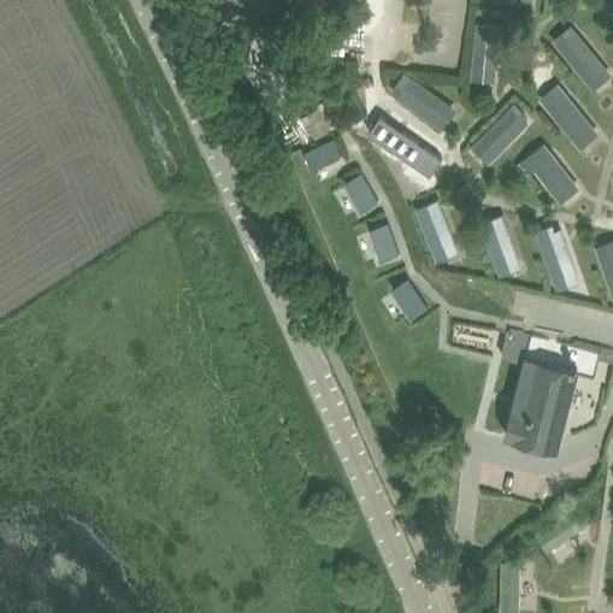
[(494,84),(500,28),(476,25),(470,82),(494,84)]
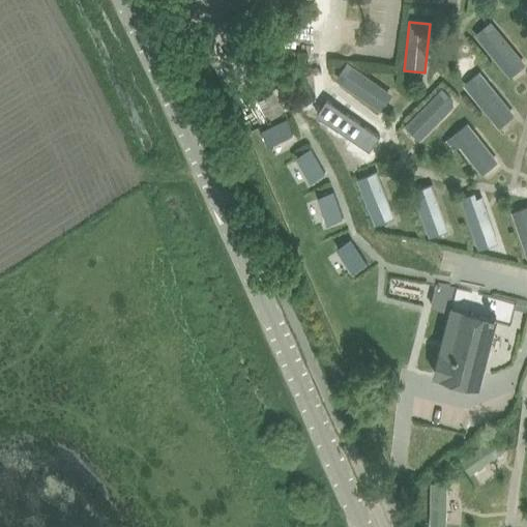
[(477,42),(509,81),(525,66),(494,29),(477,42)]
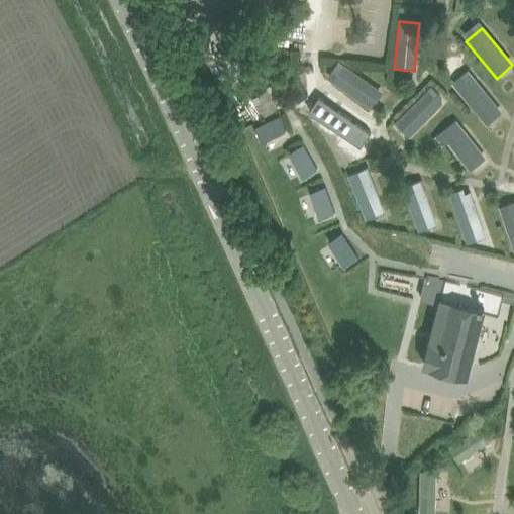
[(330,83),(370,111),(382,94),(342,67),(330,83)]
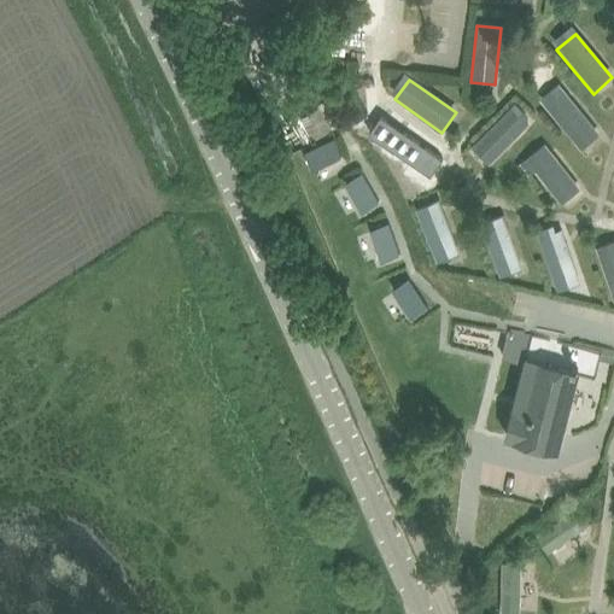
[(543,107),(580,152),(598,135),(562,92),(543,107)]
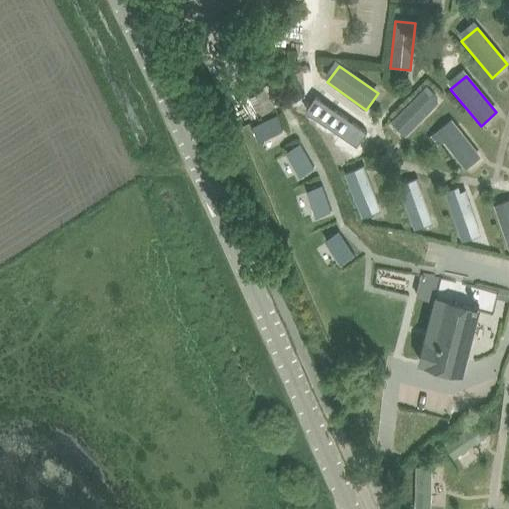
[(404,138),(438,104),(423,91),(390,124),(404,138)]
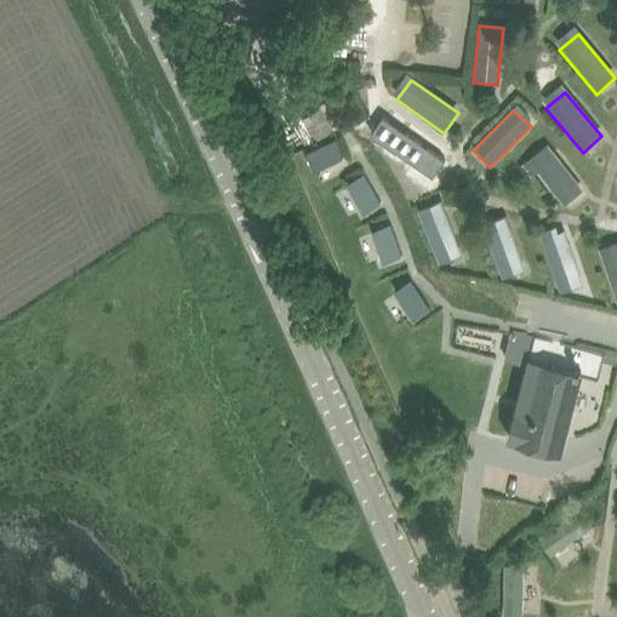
[(380,148),(423,184),(439,166),(395,129),(380,148)]
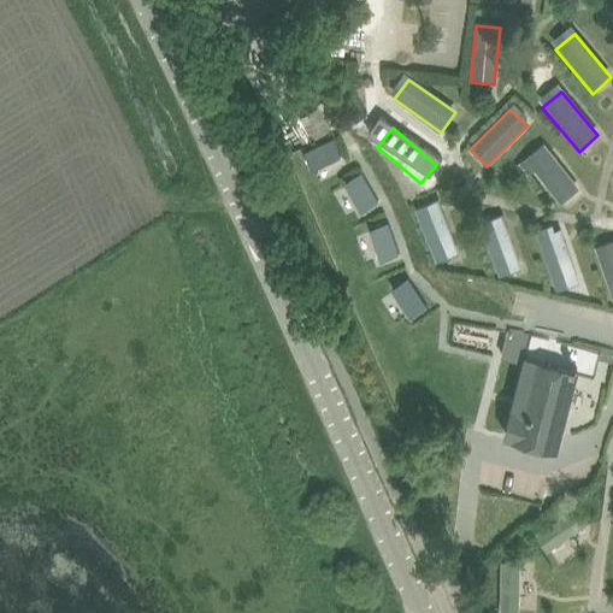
[(304,170),(339,157),(331,137),(296,152),(304,170)]
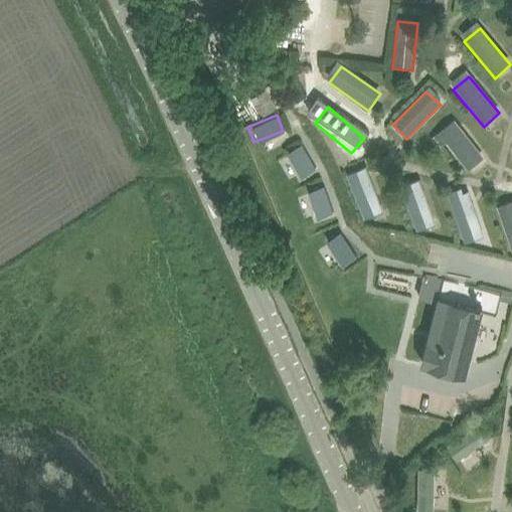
[(437,135),(467,172),(482,159),(453,122),(437,135)]
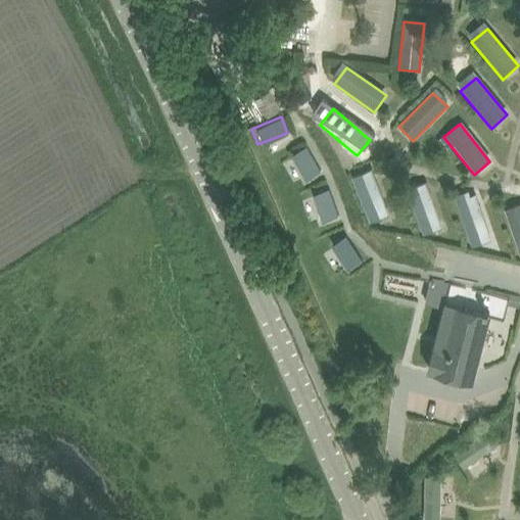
[(319,171),(325,167),(312,143),(305,147),(319,171)]
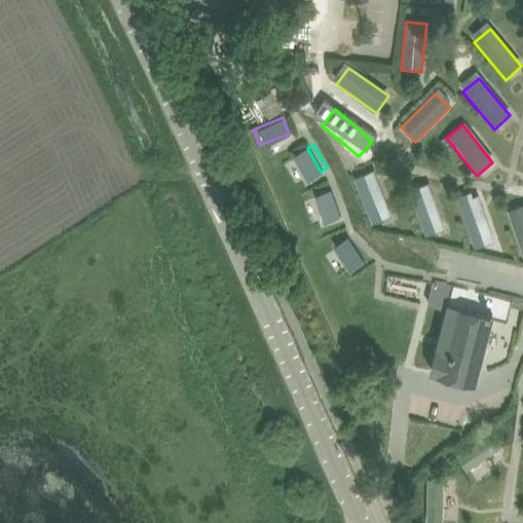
[(292,156),(306,181),(320,173),(305,148),(292,156)]
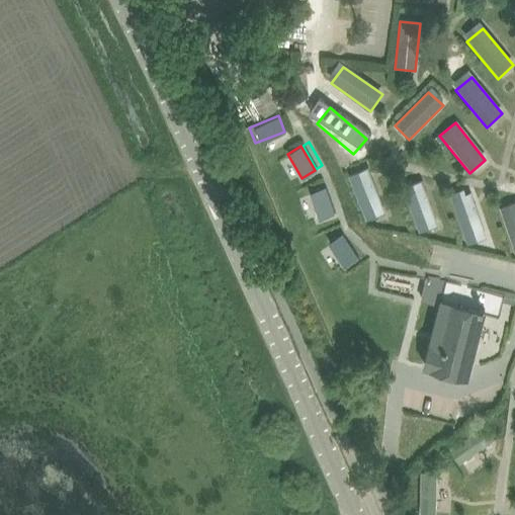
[(348,176),(364,222),(383,215),(367,169),(348,176)]
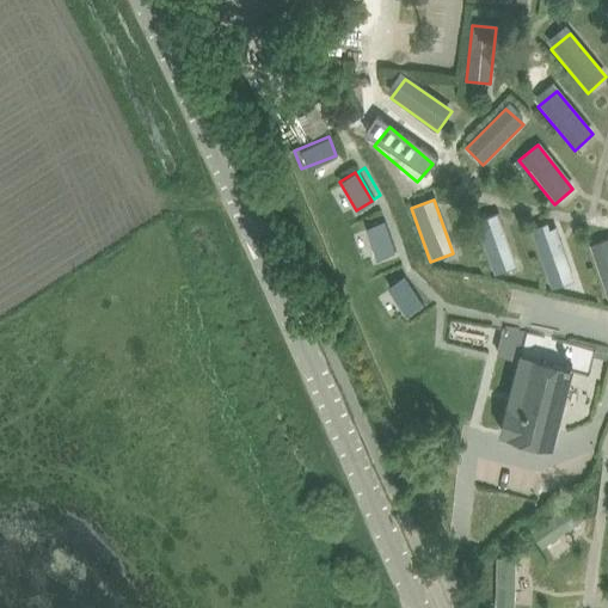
[(474,223),(493,277),(516,269),(497,215),(474,223)]
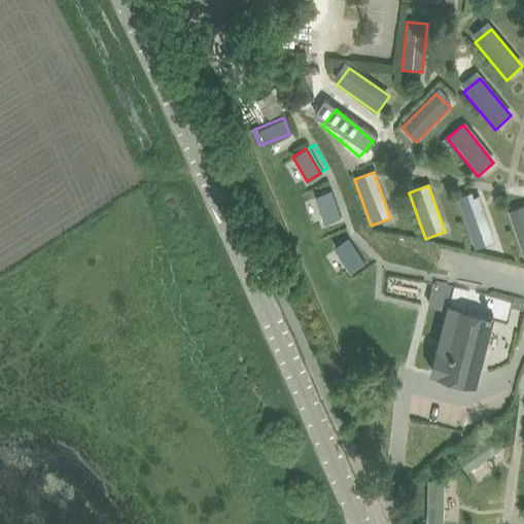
[(322,223),(338,219),(330,190),(314,195),(322,223)]
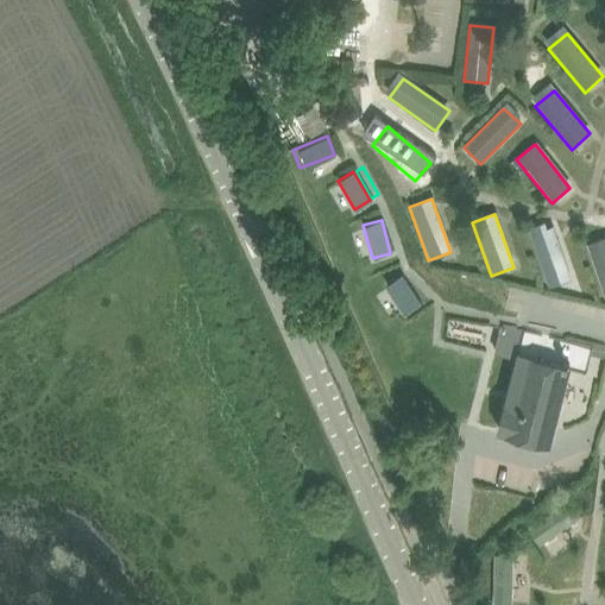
[(529,237),(548,289),(571,281),(552,228),(529,237)]
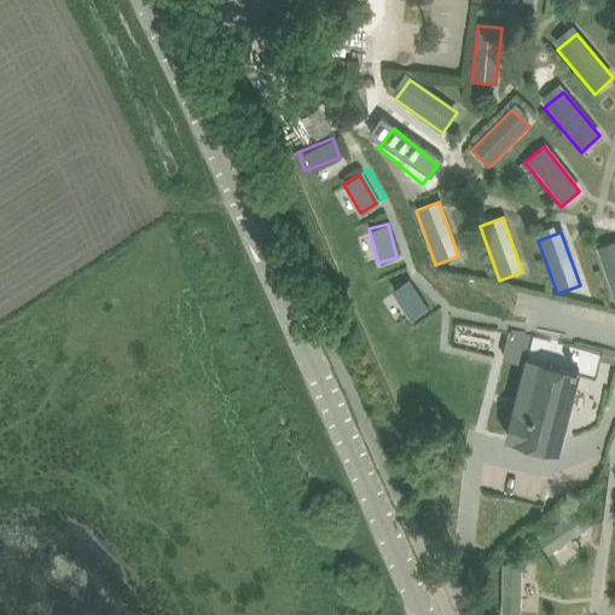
[(614,243),(596,251),(614,305),(614,243)]
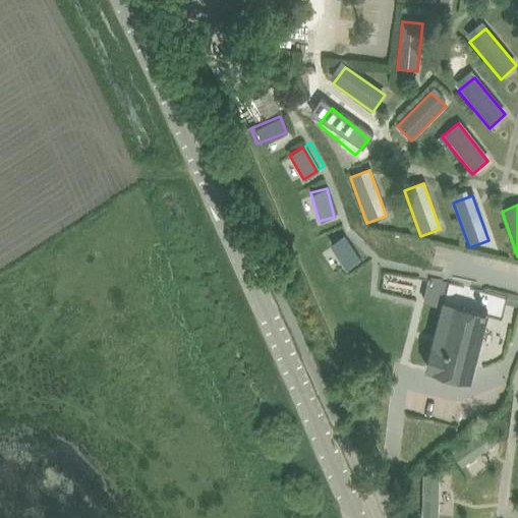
[(345,269),(357,261),(342,236),(329,244),(345,269)]
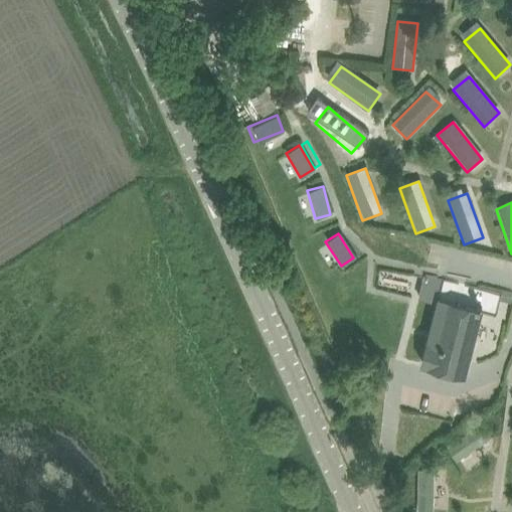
[(464,377),(474,335),(480,312),(494,316),(500,294),(441,282),(435,280),(435,278),(422,275),(416,299),(436,305),(431,324),(419,366),(464,377)]
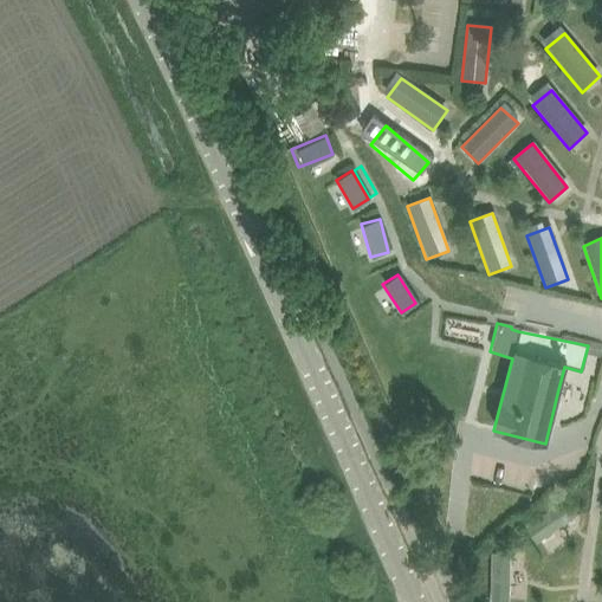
[(526,528),(537,544),(577,515),(567,499),(526,528)]
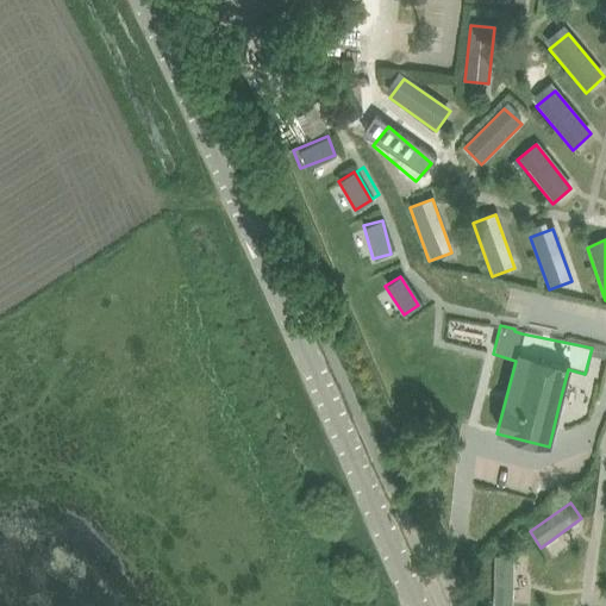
[(512,605),(511,560),(492,560),(492,605),(512,605)]
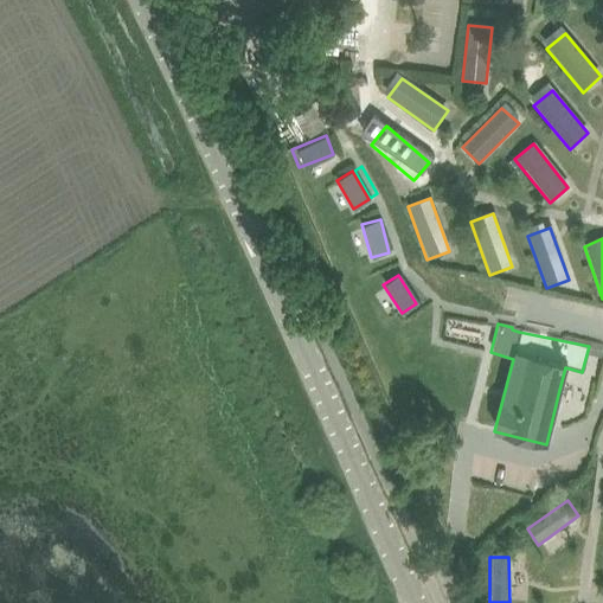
All buildings are outlined.
